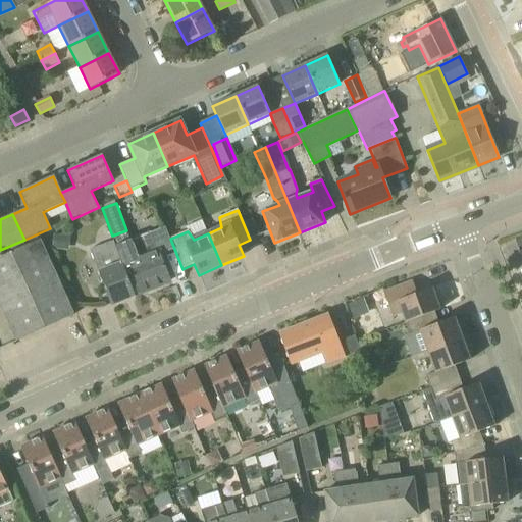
[(113,242),(134,296),(170,281),(169,280),(151,232),(145,235),(145,233),(143,235),(144,236),(131,241),(131,240),(128,240),(129,241),(117,246),(116,245),(115,246),(115,247),(113,242)]
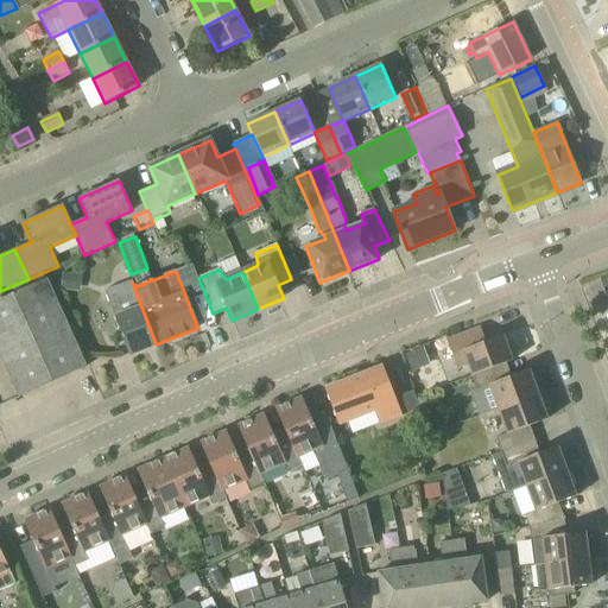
[(46,279),(0,299),(0,353),(19,398),(86,368),(46,279)]
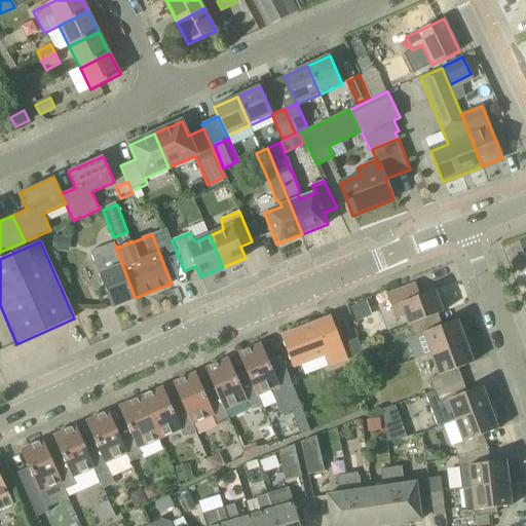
[(135,298),(114,243),(90,252),(112,307),(135,298)]
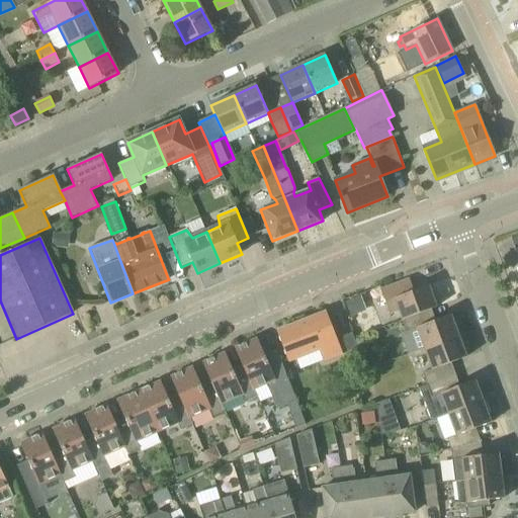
[(403,321),(425,312),(436,308),(436,307),(438,306),(434,293),(432,294),(428,286),(414,291),(410,280),(380,290),(385,303),(395,299),(403,321)]
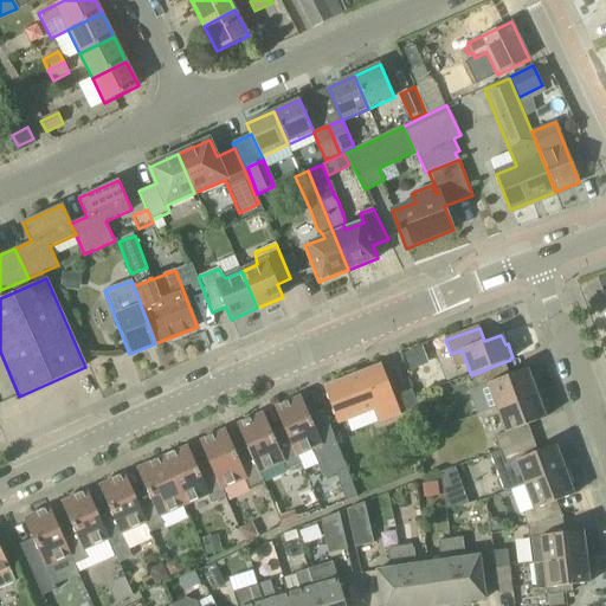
[(378,423),(400,413),(381,365),(324,387),(337,423),(373,410),(378,423)]
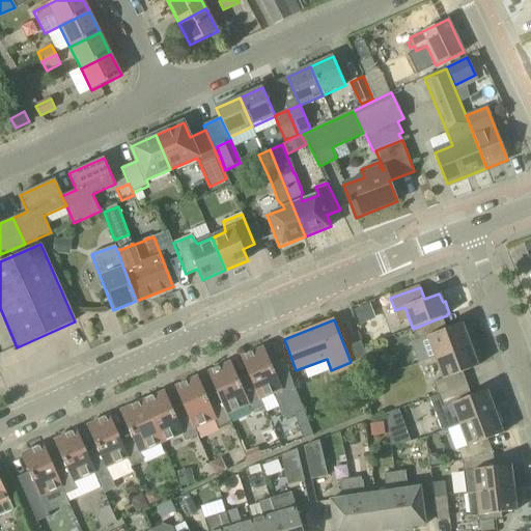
[(427,337),(435,358),(472,344),(468,331),(466,332),(462,324),(441,332),(436,319),(413,329),(417,341),(427,337)]
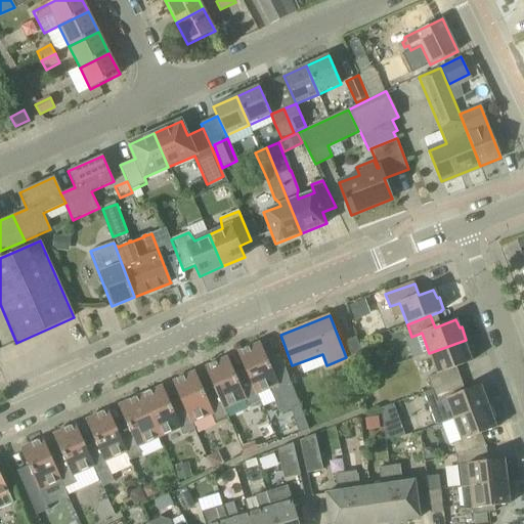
[(471,352),(466,340),(429,353),(437,375),(428,378),(432,390),(455,382),(450,369),(472,361),(469,353),(471,352)]
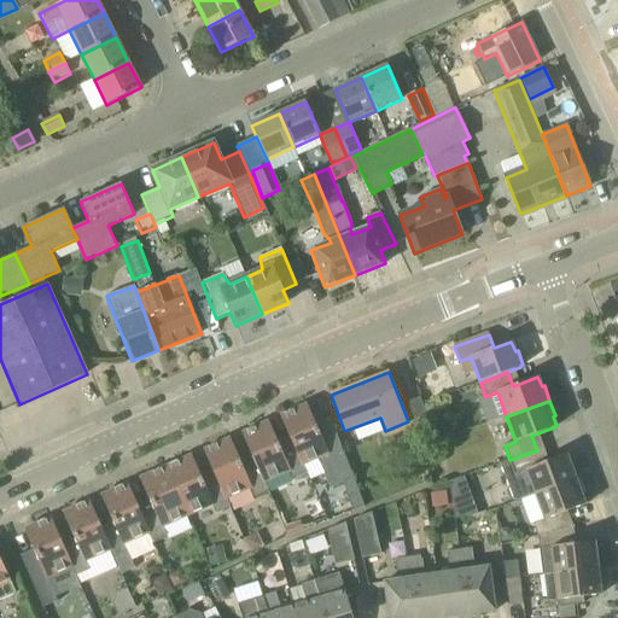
[(325,474),(331,488),(354,478),(332,424),(318,430),(307,404),(280,417),(291,442),(302,466),(303,466),(307,474),(309,481),(325,474)]
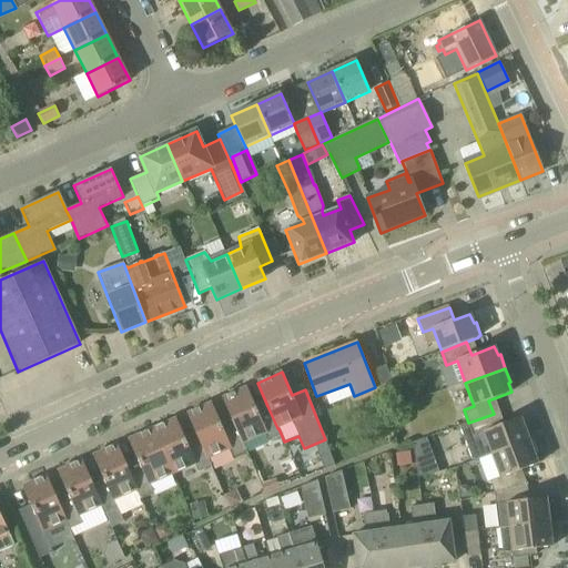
[(270,442),(282,436),(279,428),(277,428),(267,406),(257,411),(246,387),(222,398),(233,422),(243,444),(244,444),(265,434),(270,442)]
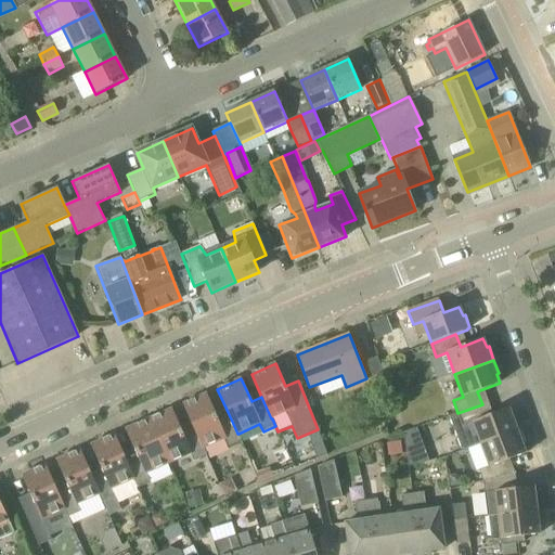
[(183,404),(193,427),(203,449),(204,449),(226,439),(229,447),(242,441),(239,434),(237,434),(228,412),(217,416),(207,394),(183,404)]
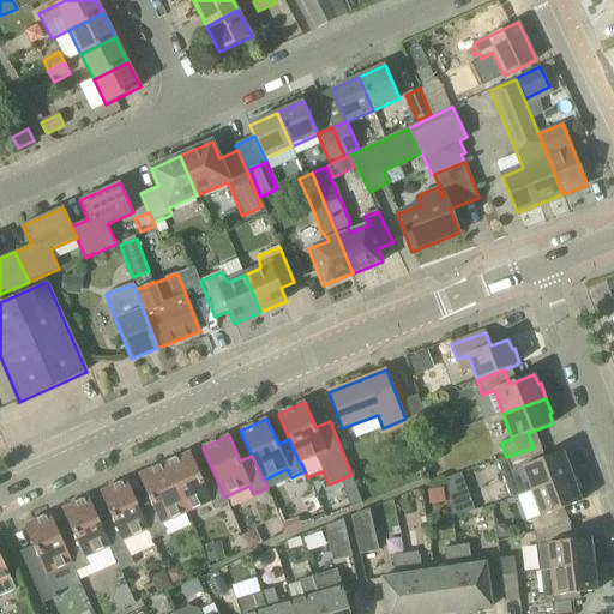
[(511,499),(531,492),(576,475),(570,461),(567,462),(563,452),(539,461),(534,447),(506,457),(497,461),(511,499)]
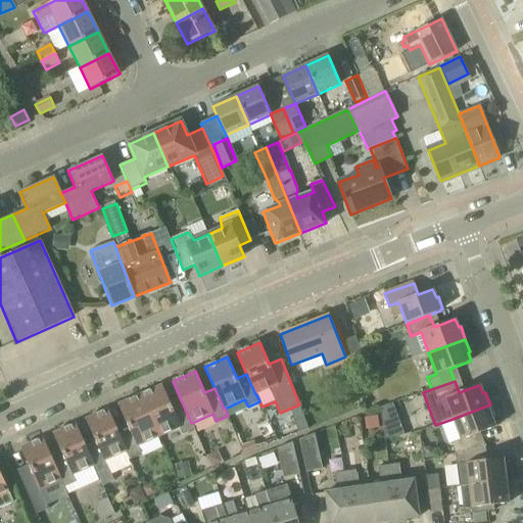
[(180,428),(183,435),(195,430),(192,423),(191,423),(182,402),(172,407),(162,385),(140,395),(158,437),(180,428)]
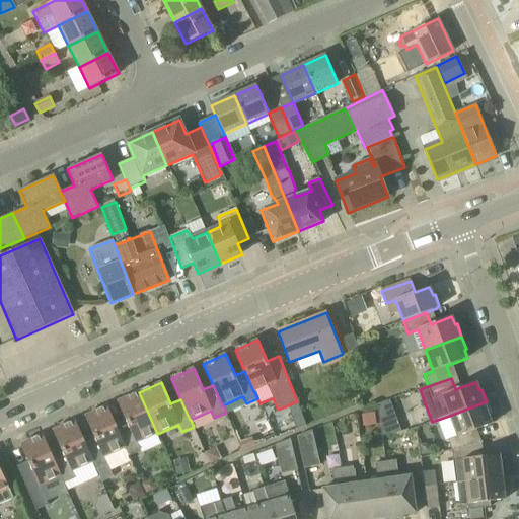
[(137,443),(157,434),(139,392),(118,401),(127,423),(117,428),(126,448),(125,448),(129,455),(140,450),(137,443)]
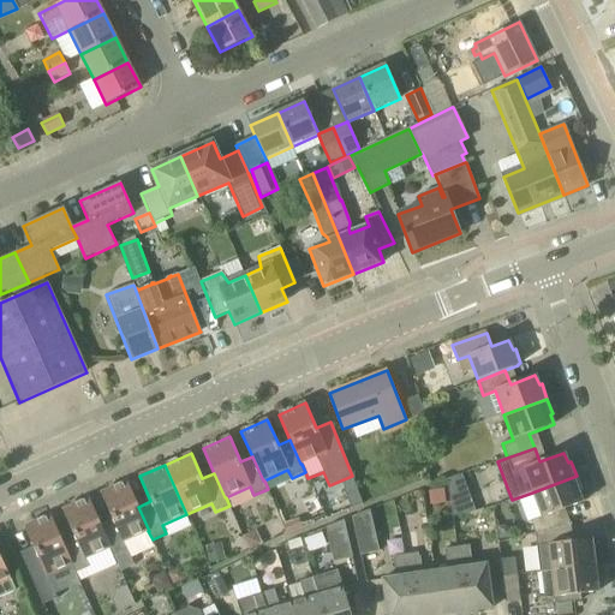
[(531,521),(536,533),(563,526),(557,512),(583,502),(579,493),(581,491),(577,476),(532,493),(542,517),(531,521)]
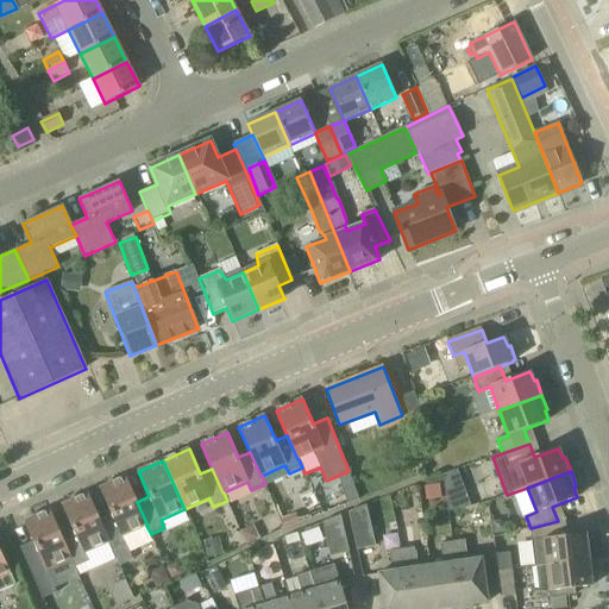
[(111,513),(99,519),(110,542),(108,542),(112,551),(126,545),(133,547),(146,541),(150,534),(151,534),(146,526),(148,526),(137,502),(126,477),(100,488),(111,513)]
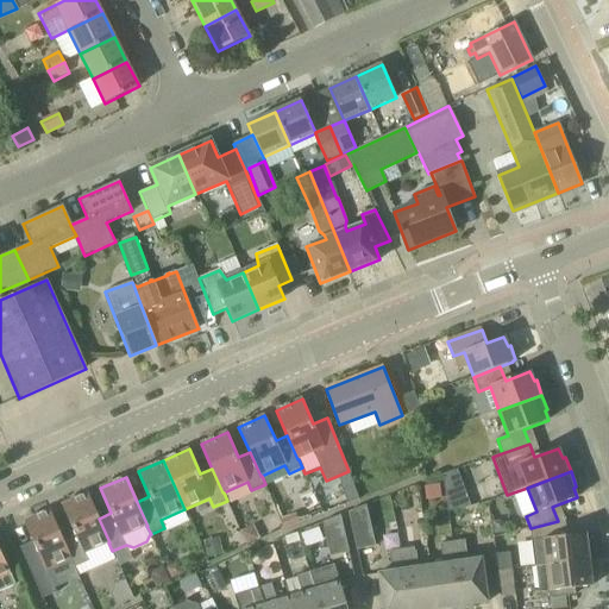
[(359,500),(353,485),(343,489),(349,504),(359,500)]
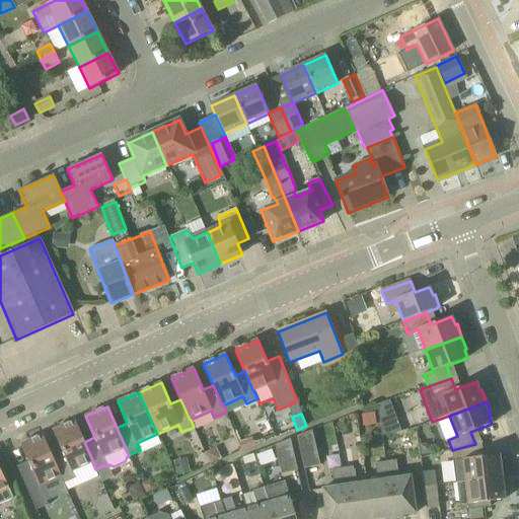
[(401,432),(396,418),(380,422),(382,436),(401,432)]
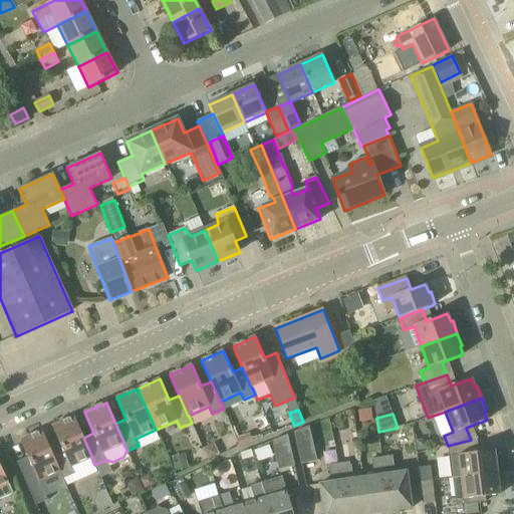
[(61,472),(59,472),(62,479),(74,474),(71,467),(91,458),(92,458),(83,438),(74,417),(52,426),(61,447),(52,452),(61,472)]
